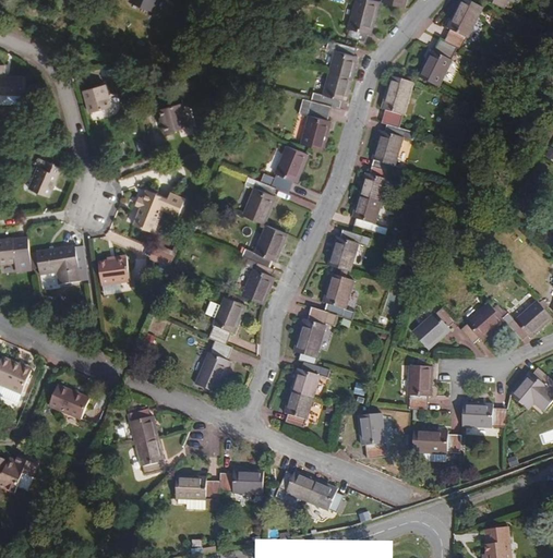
[(149,10),(154,0),(130,0),(130,1),(149,10)]
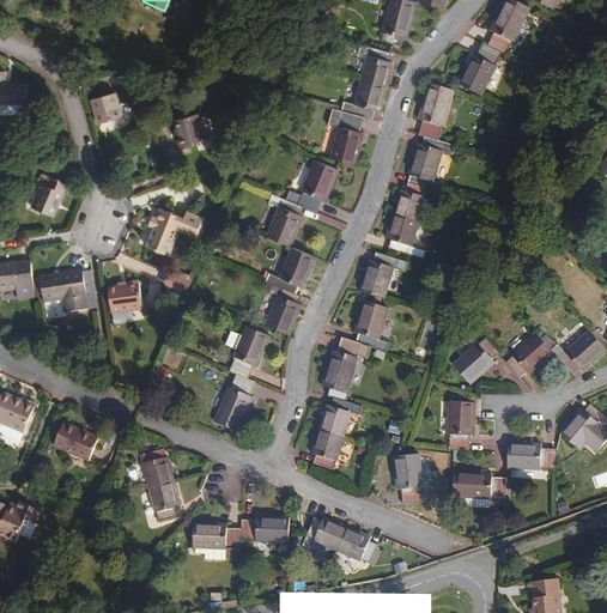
[(402,37),(412,1),(408,0),(387,0),(380,30),(382,31),(380,41),(396,46),(399,36),(402,37)]
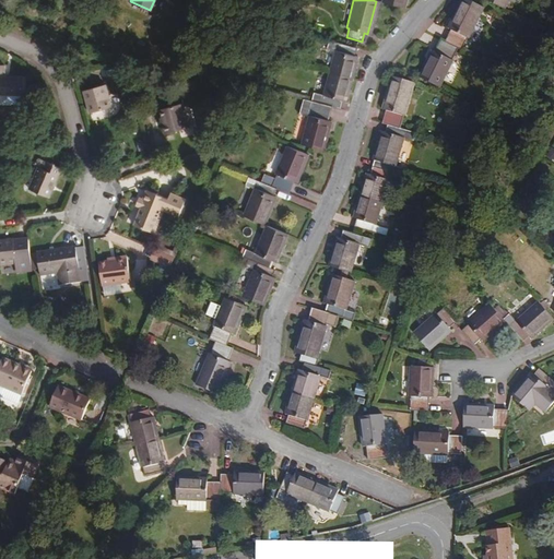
[(468,39),(483,9),(464,0),(460,0),(446,28),(449,31),(444,42),(440,39),(434,52),(431,50),(417,76),(436,86),(449,60),(451,61),(458,48),(460,50),(467,39),(468,39)]
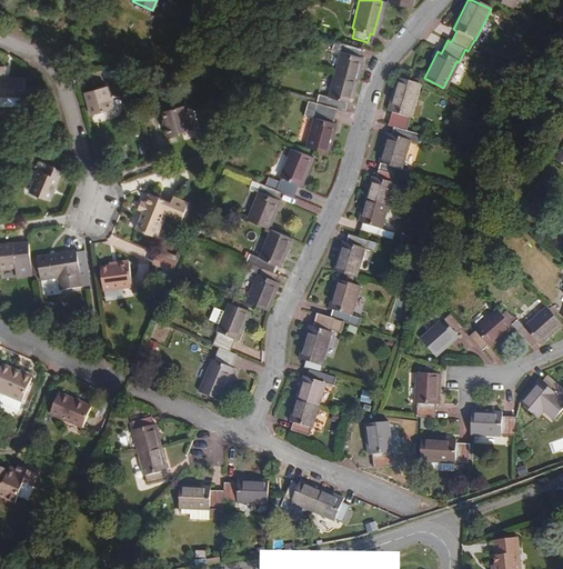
[(330,50),(339,52),(342,53),(344,45),(333,40),(330,50)]
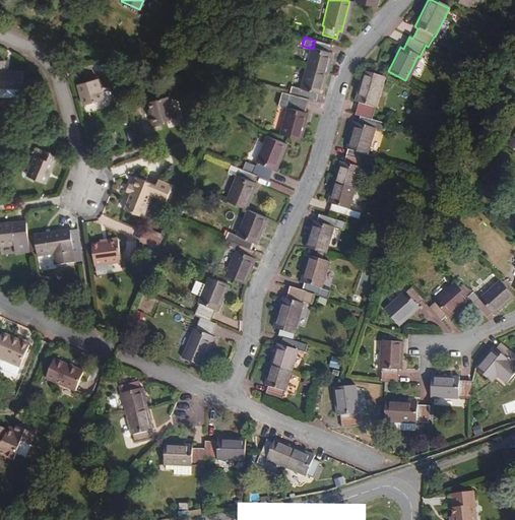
[(320,94),(330,53),(329,53),(330,45),(315,41),(313,49),(310,48),(300,89),(292,86),(290,92),(316,100),(317,93),(320,94)]
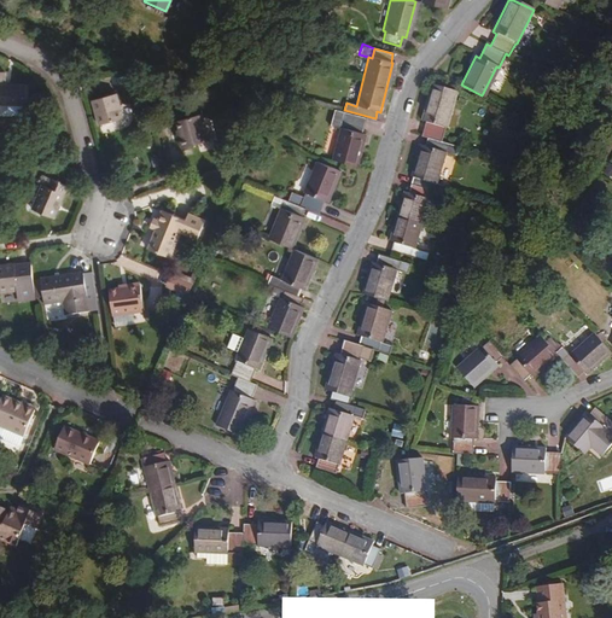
[(413,178),(412,185),(409,184),(407,193),(403,192),(390,240),(392,242),(390,249),(426,260),(427,252),(415,249),(430,199),(427,199),(430,190),(446,194),(447,188),(437,185),(447,155),(456,157),(459,147),(441,141),(446,128),(447,129),(456,93),(431,86),(421,121),(426,122),(421,135),(429,138),(425,147),(420,146),(412,178),(413,178)]
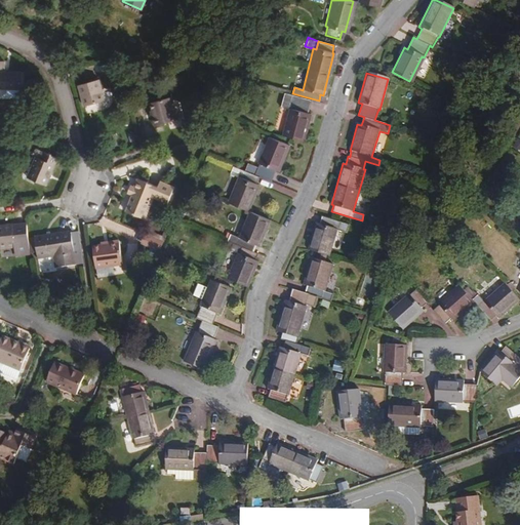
[(0,88),(14,89),(14,74),(0,74),(0,88)]
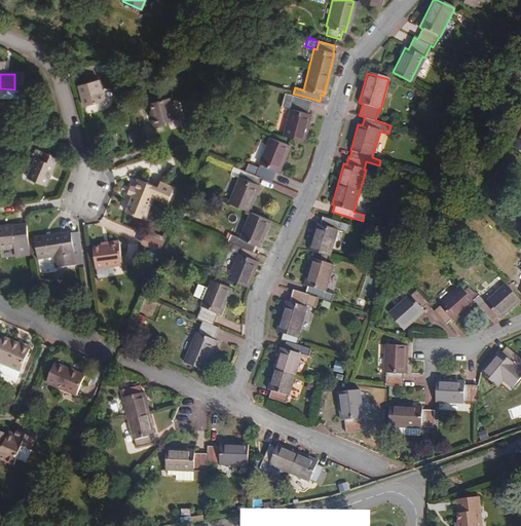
[(97,98),(90,77),(71,82),(77,104),(97,98)]
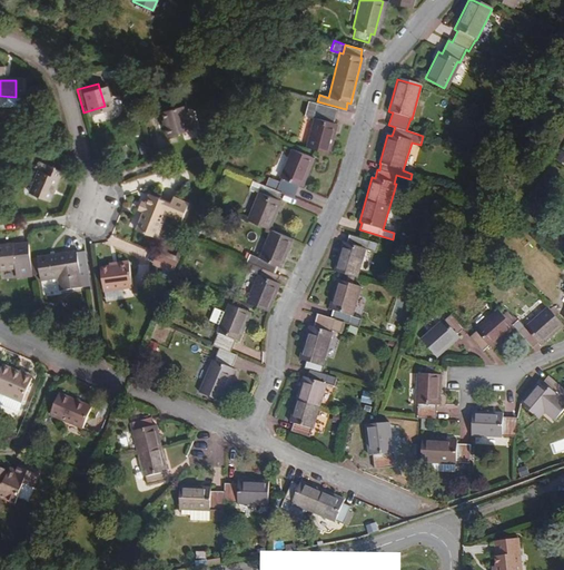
[(186,129),(179,107),(156,114),(160,128),(158,128),(161,137),(186,129)]
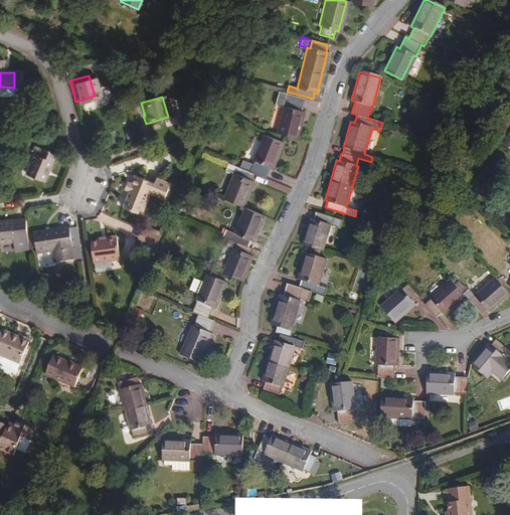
[(298,138),(304,113),(301,112),(303,104),(277,98),(275,105),(283,107),(277,132),(298,138)]
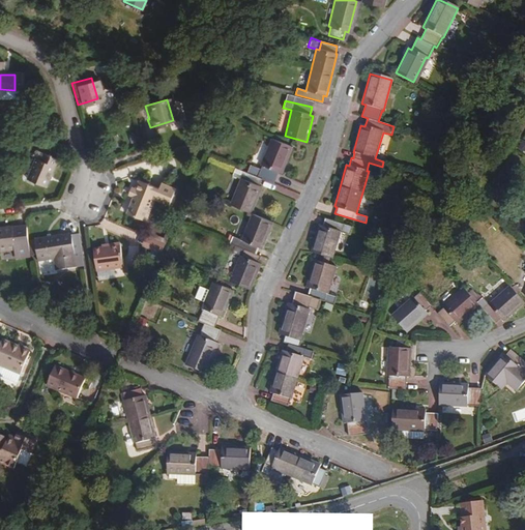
[(250,165),(246,173),(236,168),(233,175),(242,179),(231,205),(251,213),(261,187),(259,186),(261,179),(272,183),(278,172),(280,173),(291,146),(271,138),(260,165),(262,165),(260,169),(250,165)]
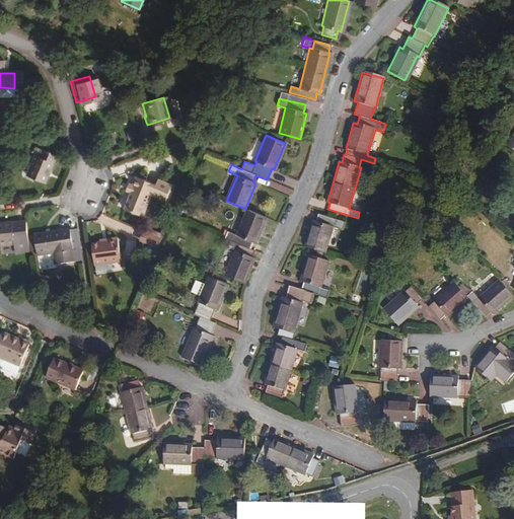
[(38,193),(49,166),(35,160),(32,167),(26,165),(18,184),(38,193)]
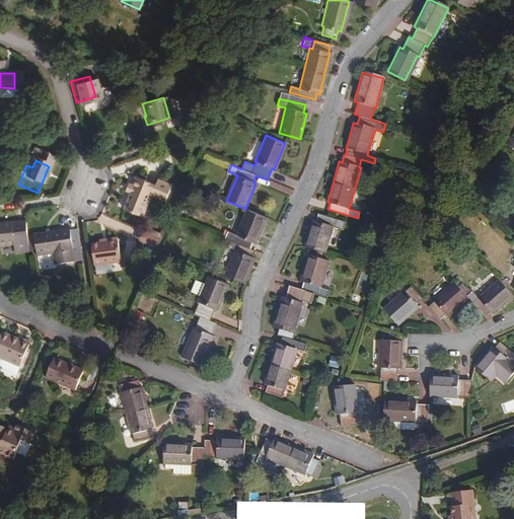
[(487,174),(495,179),(498,174),(490,169),(487,174)]
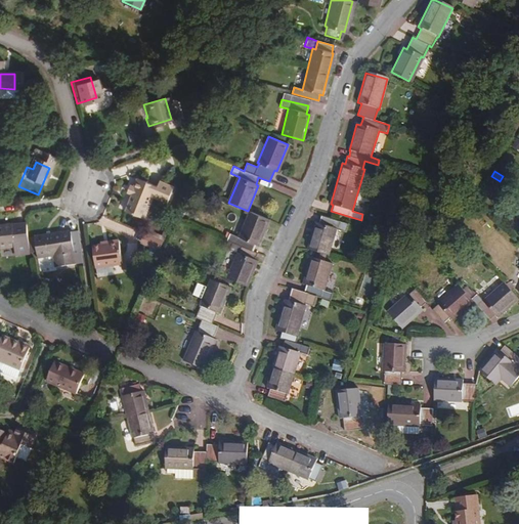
[(162,202),(169,185),(156,179),(153,184),(132,175),(129,183),(126,191),(120,208),(140,216),(148,197),(162,202)]
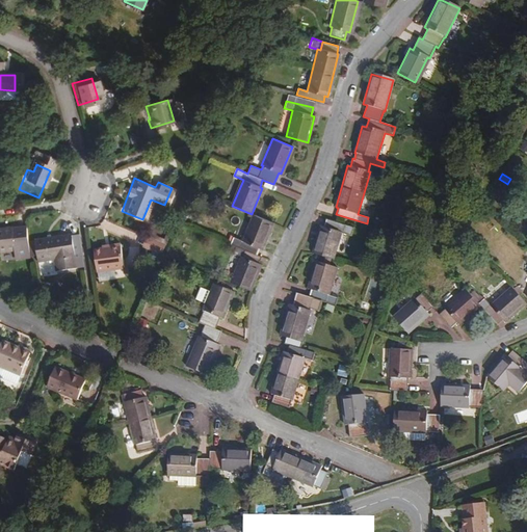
[(482,196),(480,201),(485,207),(490,203),(482,196)]
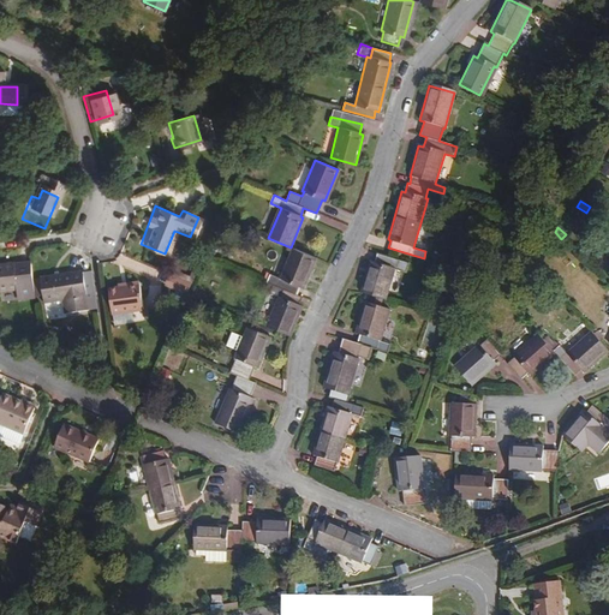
[(192,242),(178,236),(173,246),(189,252),(192,242)]
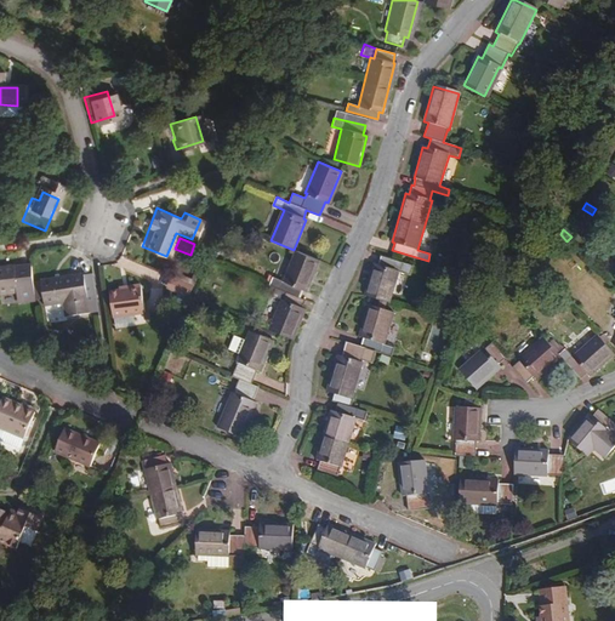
[(306,290),(319,261),(295,250),(282,280),(273,277),(271,285),(286,292),(283,301),(282,300),(269,330),(292,341),(306,309),(302,308),(306,301),(301,298),(303,290),(306,290)]
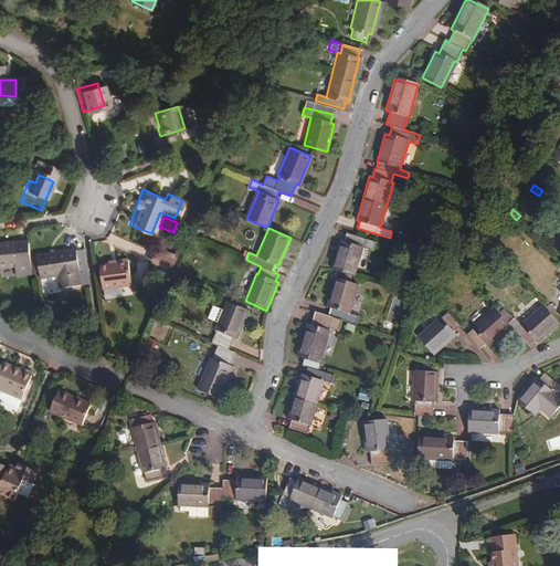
[(354,275),(362,247),(372,250),(374,242),(346,233),(344,241),(340,240),(331,268),(354,275)]
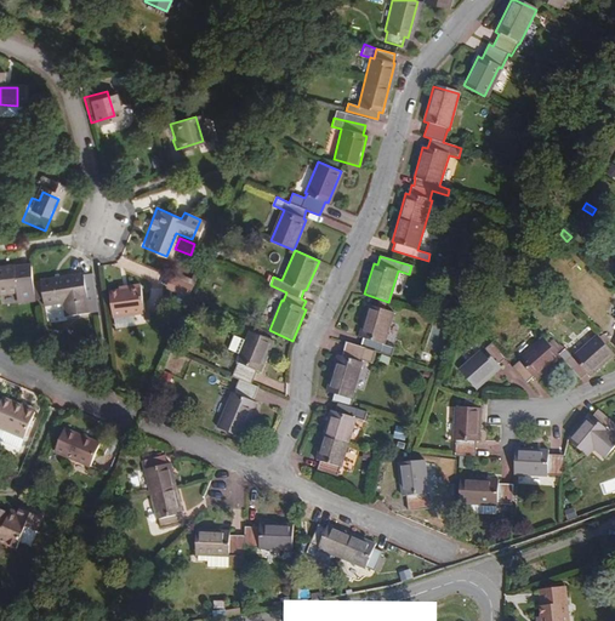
[(30,303),(26,272),(24,267),(7,269),(11,294),(12,306),(30,303)]
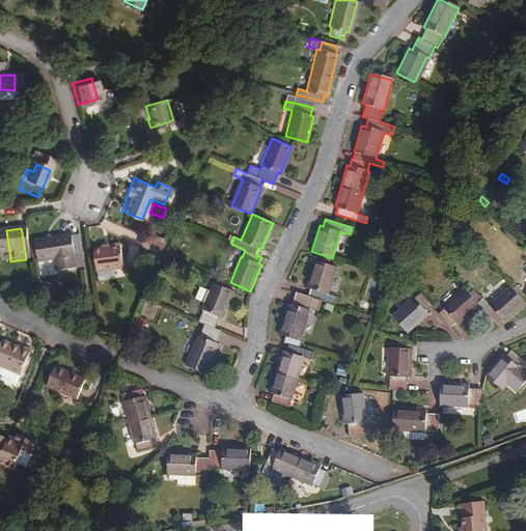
[(9,251),(6,230),(6,229),(0,230),(0,252),(9,251)]
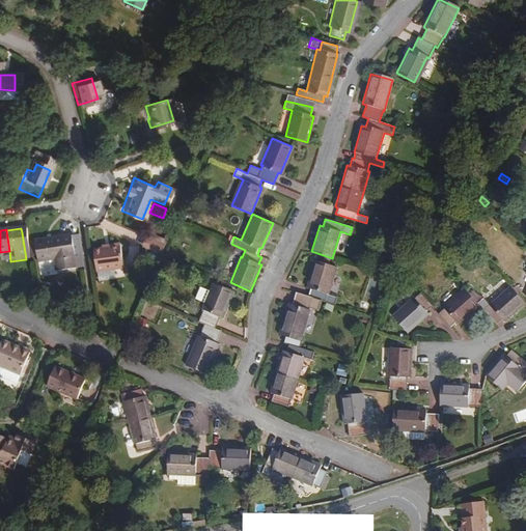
[(148,234),(146,240),(160,246),(165,233),(162,232),(159,239),(148,234)]
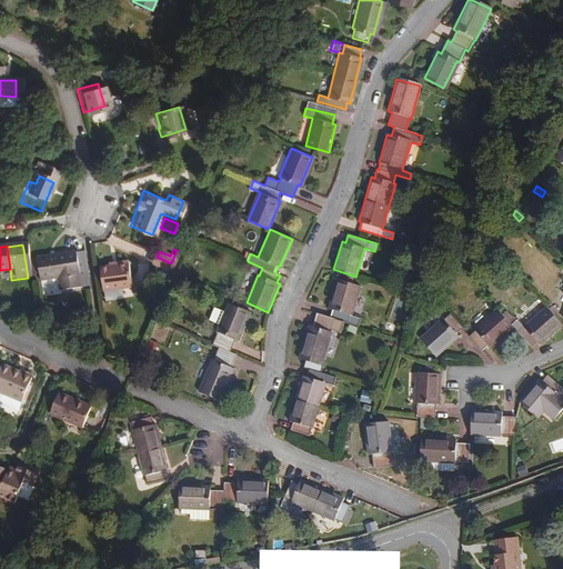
[(77,289),(70,252),(31,258),(36,281),(52,279),(56,291),(77,289)]
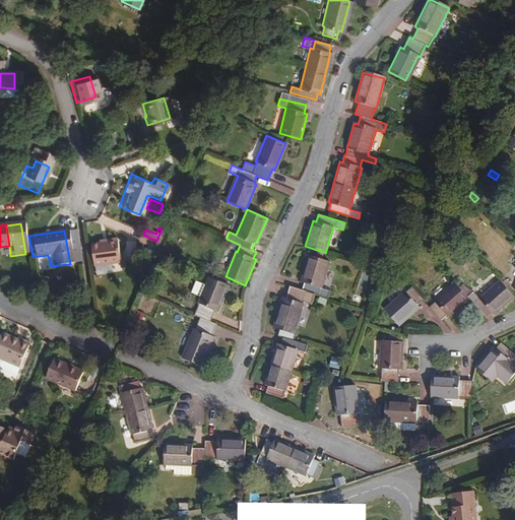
[(123,260),(120,237),(108,239),(109,241),(102,243),(85,245),(89,265),(123,260)]
